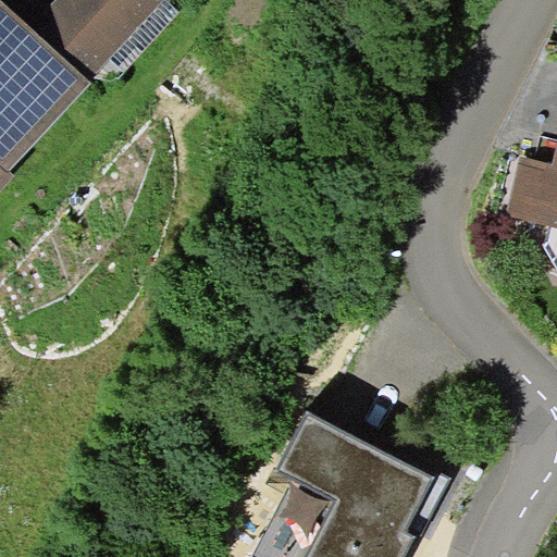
[(0,0),(0,190),(14,175),(10,171),(93,82),(91,81),(32,25),(3,0),(0,0)]
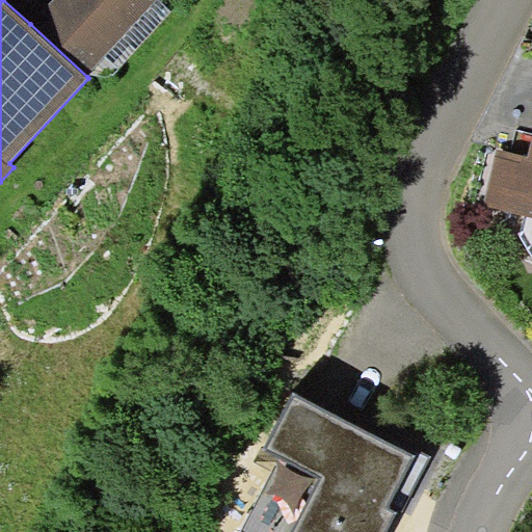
[(52,0),(30,24),(87,77),(90,73),(155,0),(52,0)]
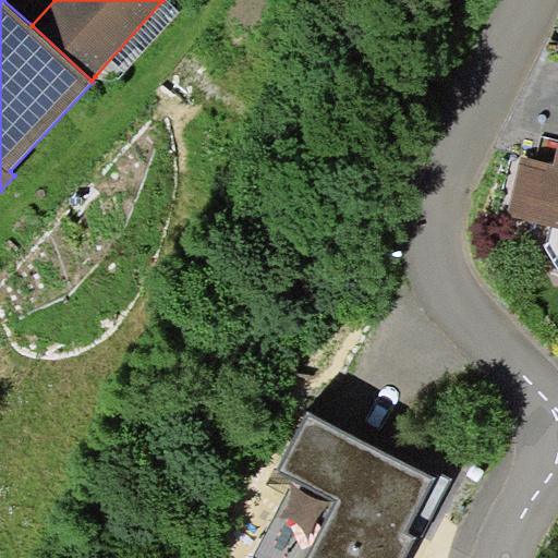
[(166,0),(162,0),(95,76),(107,79),(119,79),(180,12),(166,0)]
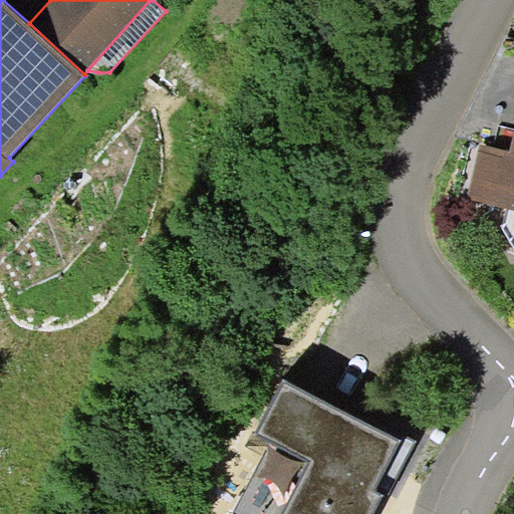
[(513,140),(511,151),(481,144),(468,198),(507,207),(513,209),(513,140)]
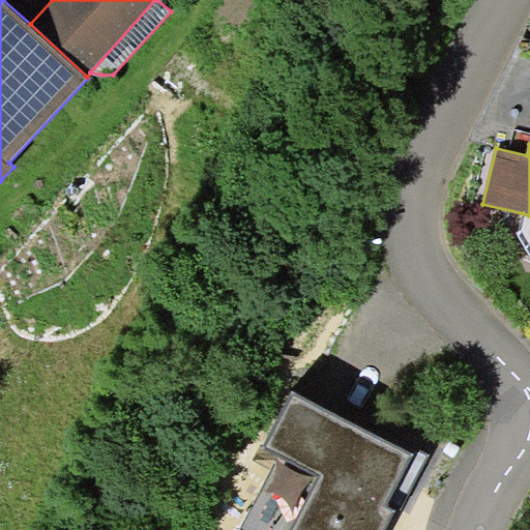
[(529,215),(523,213),(519,233),(529,249),(529,215)]
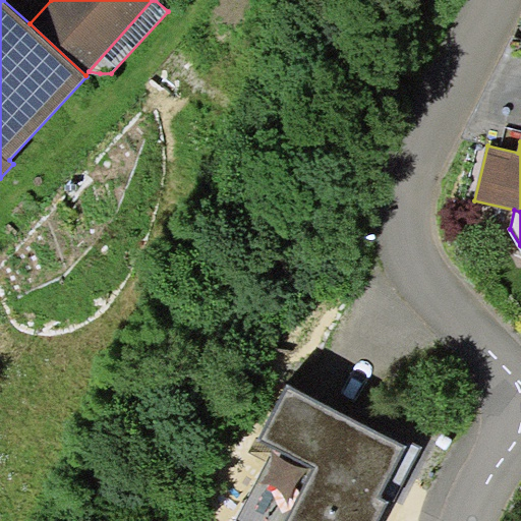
[(406,446),(288,385),(261,439),(317,466),(289,520),(378,520),(389,501),(380,497),(406,446)]
